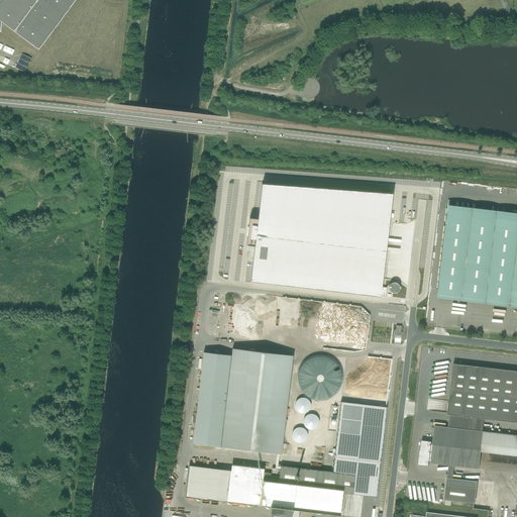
[(0,0),(0,31),(1,26),(1,22),(38,50),(76,0),(0,0)]
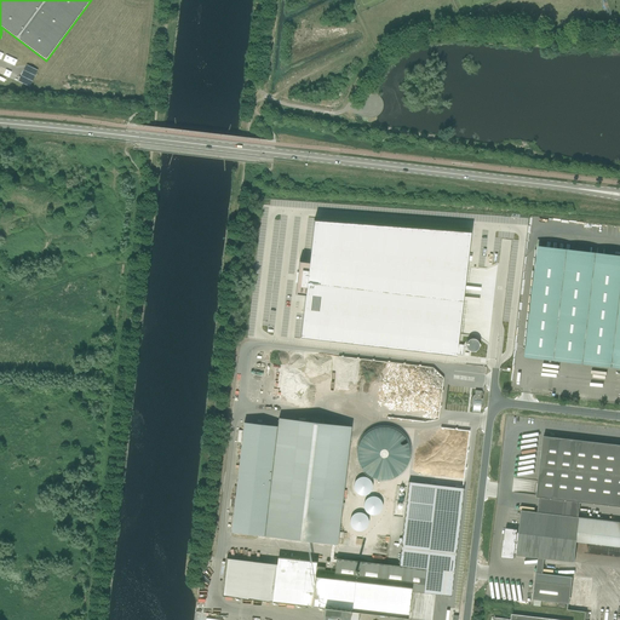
[(298,262),(294,294),(297,294),(305,296),(300,338),(455,356),(455,355),(463,356),(464,345),(457,345),(470,233),(314,220),(309,263),(300,262),(298,262)]
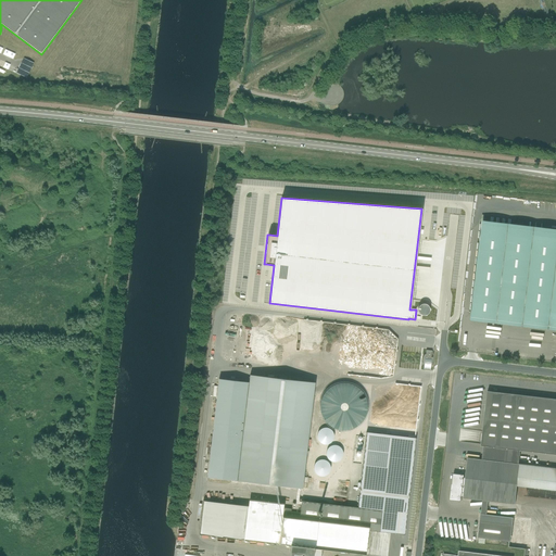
[(555,231),(482,224),(471,317),(555,327),(555,231)]
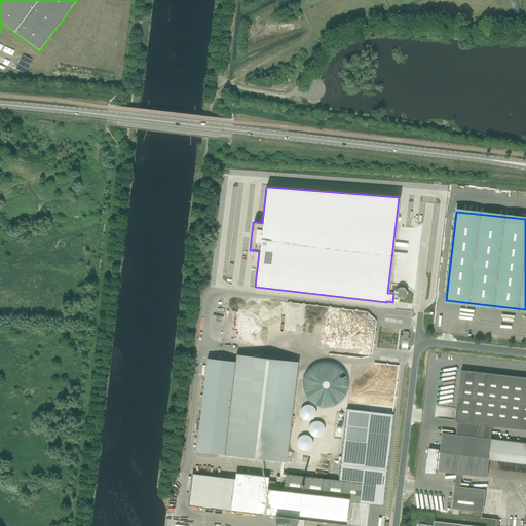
[(218,344),(239,343),(238,326),(222,327),(222,329),(218,330),(218,344)]
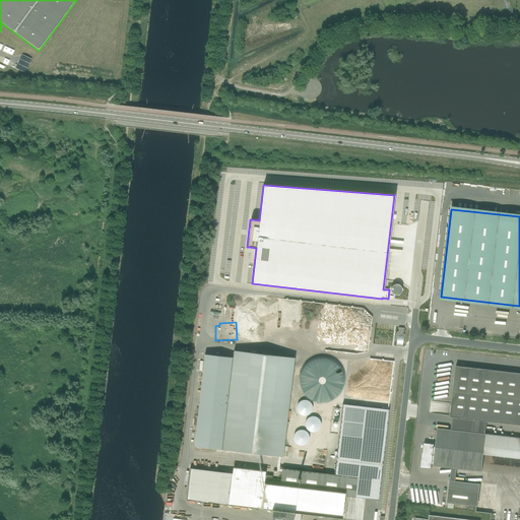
[(403,334),(404,328),(398,327),(398,331),(400,331),(399,334),(396,333),(395,339),(399,339),(399,342),(397,342),(396,345),(402,346),(402,340),(404,340),(405,331),(404,334),(403,334)]
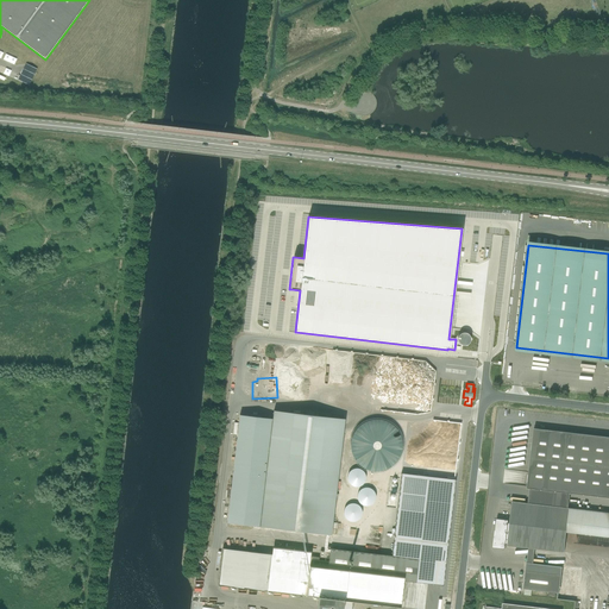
[(333,394),(362,396),(362,387),(333,384),(333,394)]
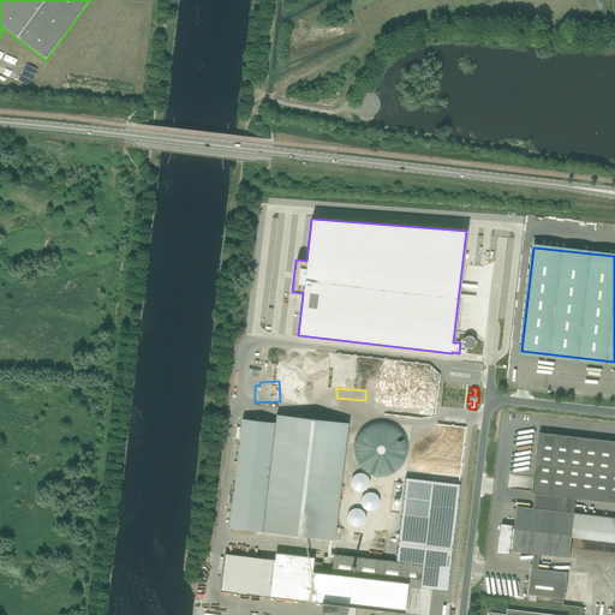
[(334,541),(348,423),(276,415),(275,423),(242,419),(228,527),(334,541)]
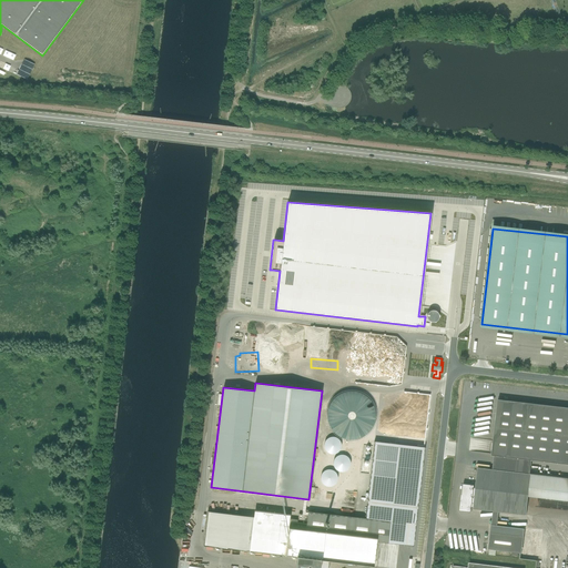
[(341,437),(353,440),(366,437),(374,428),(377,416),(374,402),(362,392),(353,389),(340,393),(331,403),(328,414),(332,430),(341,437)]
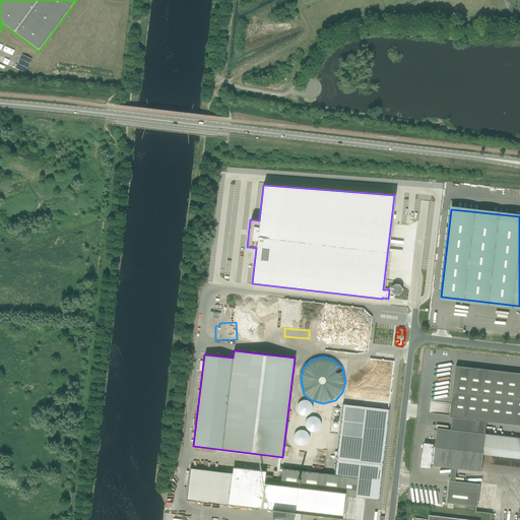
[(519,425),(519,373),(456,366),(450,416),(452,417),(486,421),(519,425)]
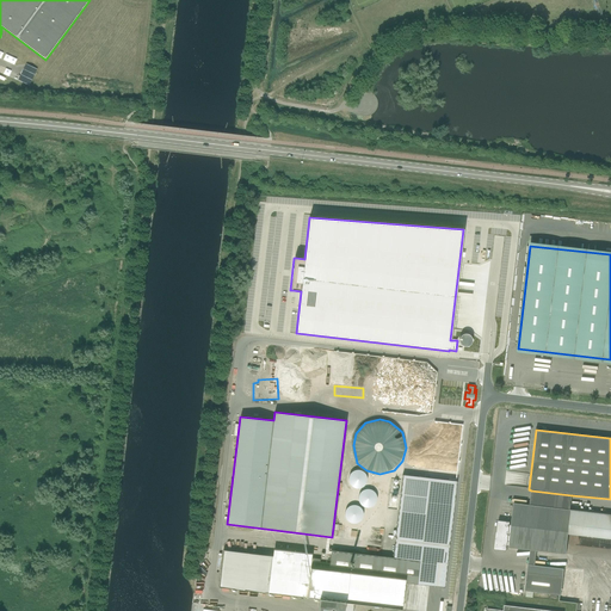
[(223,550),(218,587),(245,591),(245,590),(269,592),(269,593),(307,598),(306,604),(319,605),(318,610),(320,610),(344,610),(345,603),(396,609),(402,609),(405,582),(444,587),(457,481),(402,475),(393,557),(331,550),(331,554),(321,553),(321,560),(331,561),(331,563),(320,562),(320,559),(312,559),(312,554),(278,549),(273,554),(272,556),(223,550)]
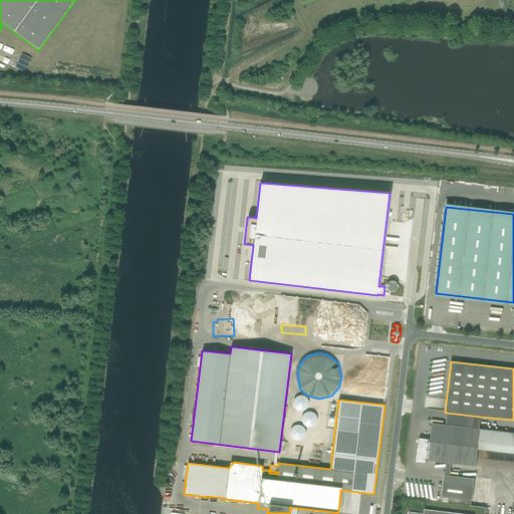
[(480,429),(446,425),(433,423),(430,442),(429,442),(429,439),(419,438),(418,448),(416,462),(426,464),(426,463),(427,459),(428,459),(428,461),(476,466),(480,429)]
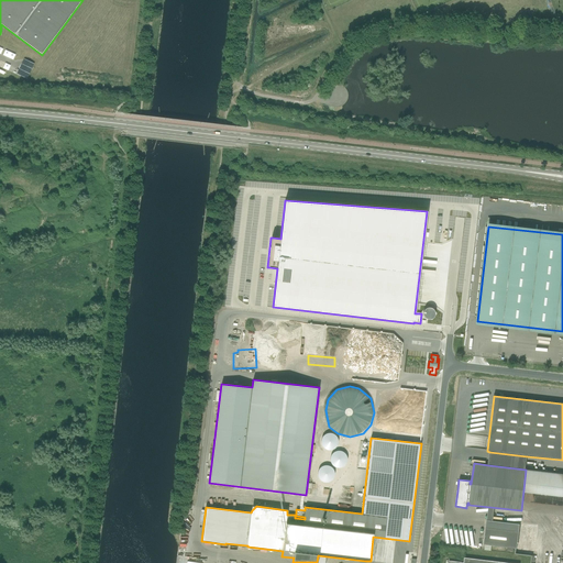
[(484,544),(517,549),(520,525),(486,520),(484,544)]
